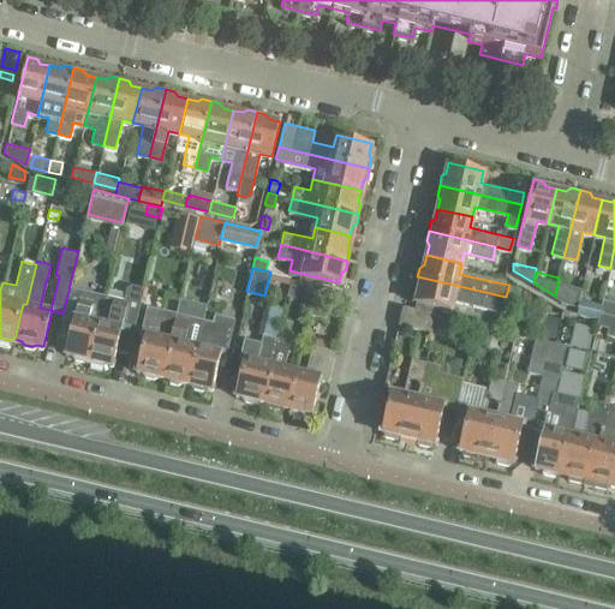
[(506,297),(417,276),(416,286),(418,291),(416,302),(451,310),(453,298),(503,310),(506,297)]
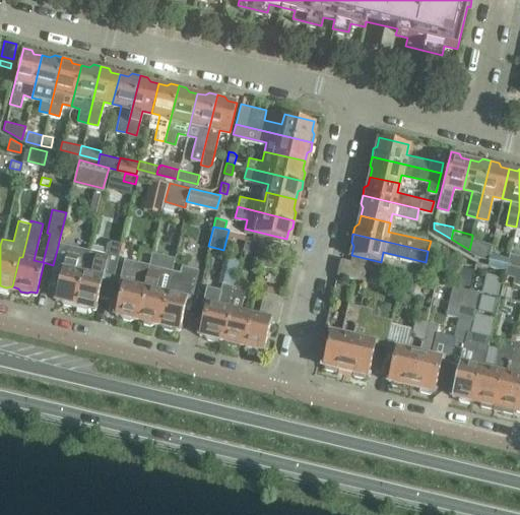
[(258,238),(255,237),(246,235),(243,248),(255,250),(258,238)]
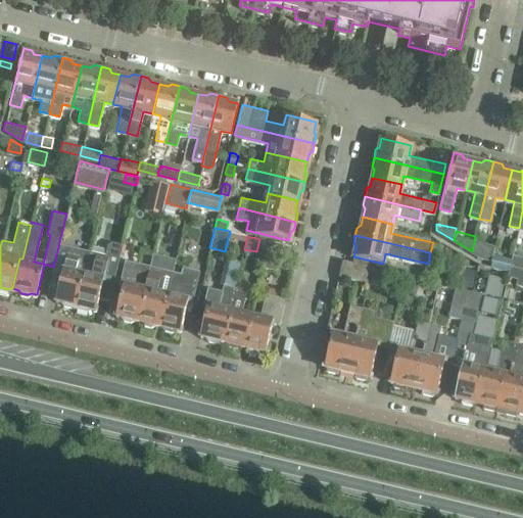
[(494,243),(475,238),(472,251),(478,255),(490,259),(494,243)]
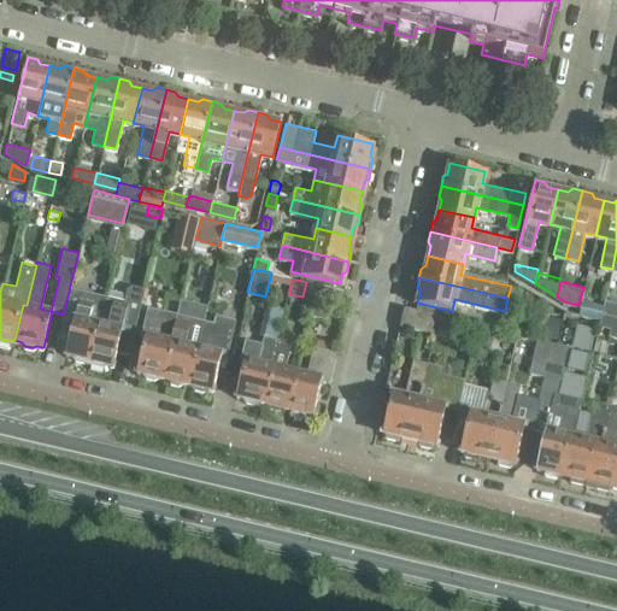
[(106,294),(99,323),(90,359),(113,364),(118,342),(131,346),(142,295),(144,286),(133,283),(125,287),(123,299),(106,294)]
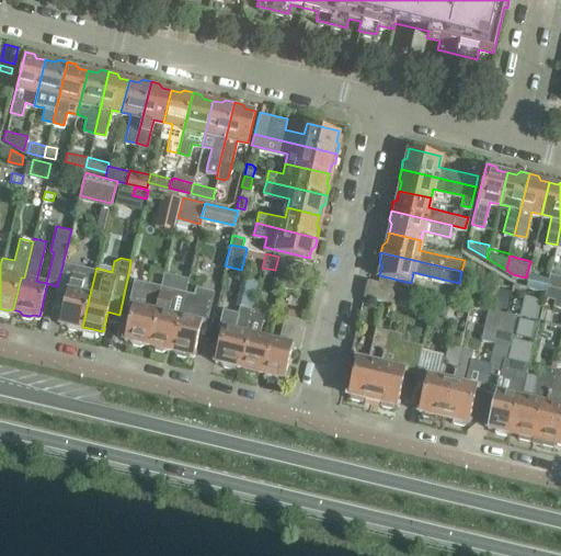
[(317,265),(288,259),(283,284),(290,286),(293,276),(312,281),(317,265)]
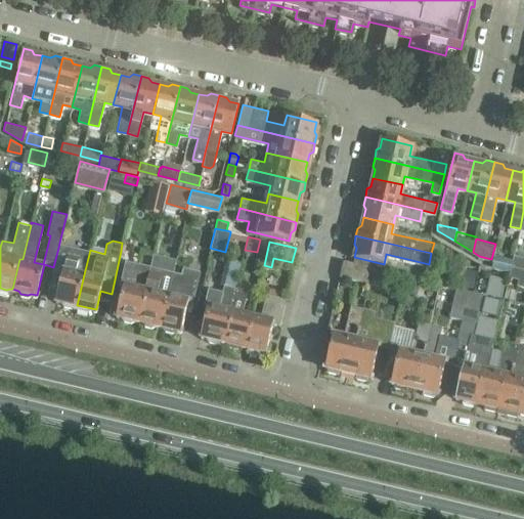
[(84,274),(90,250),(59,243),(58,248),(53,267),(50,279),(59,283),(55,300),(61,301),(63,304),(76,307),(77,305),(84,274)]
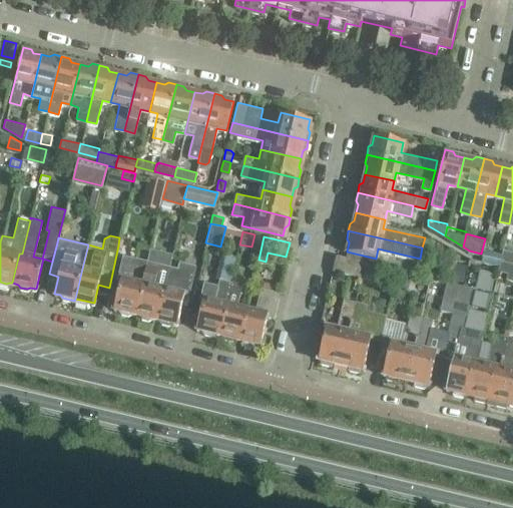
[(142,284),(147,260),(150,247),(140,244),(137,258),(136,258),(130,281),(121,278),(113,308),(119,310),(121,313),(128,314),(131,313),(137,314),(144,284),(142,284)]
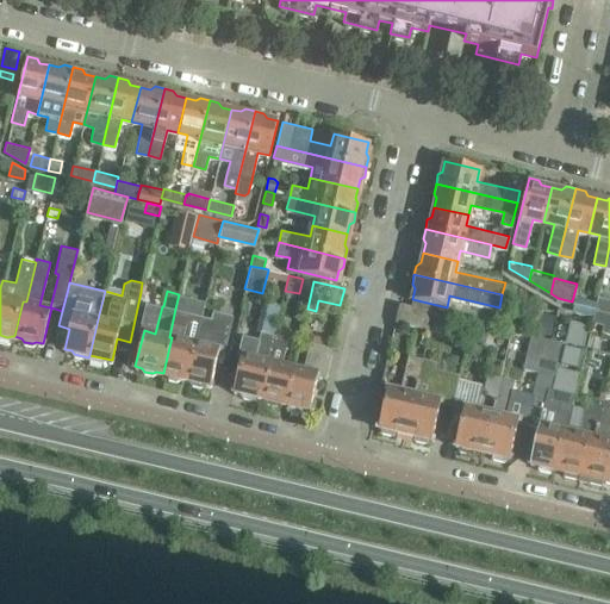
[(597,300),(596,307),(609,311),(609,296),(599,293),(597,300)]
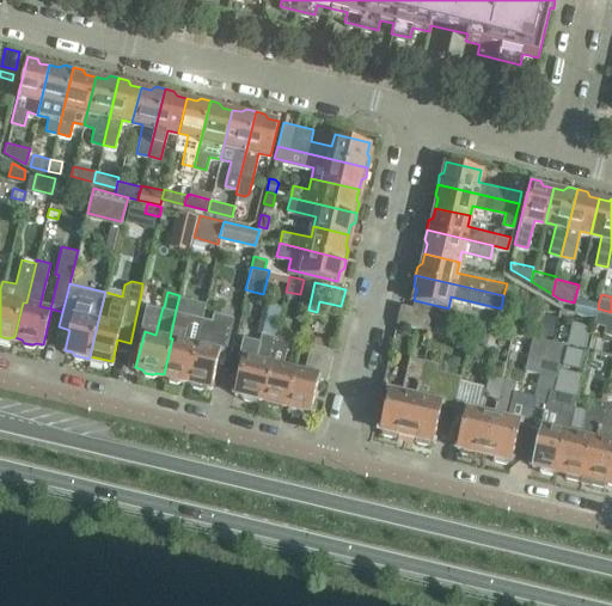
[(595,314),(598,308),(599,301),(579,295),(575,310),(595,314)]
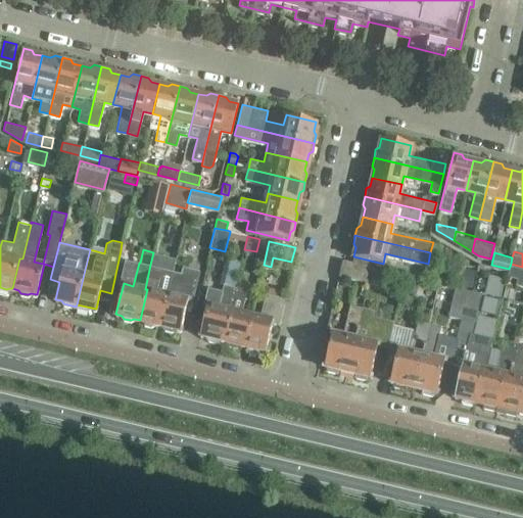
[(372,266),(342,259),(339,275),(368,282),(372,266)]
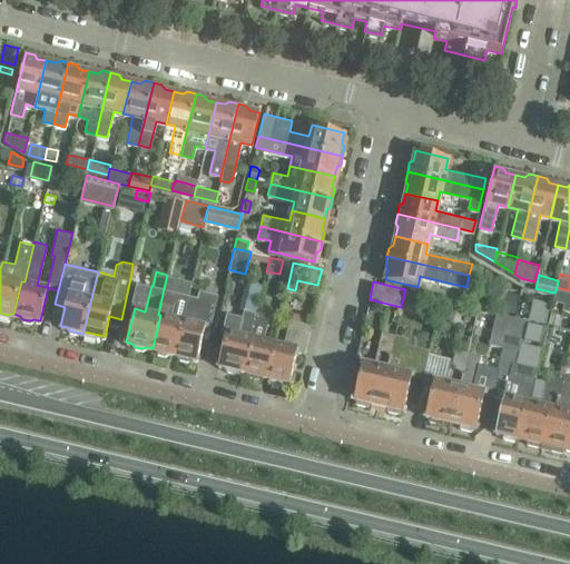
[(569,290),(557,287),(554,293),(556,293),(554,298),(564,300),(563,307),(569,308),(569,290)]
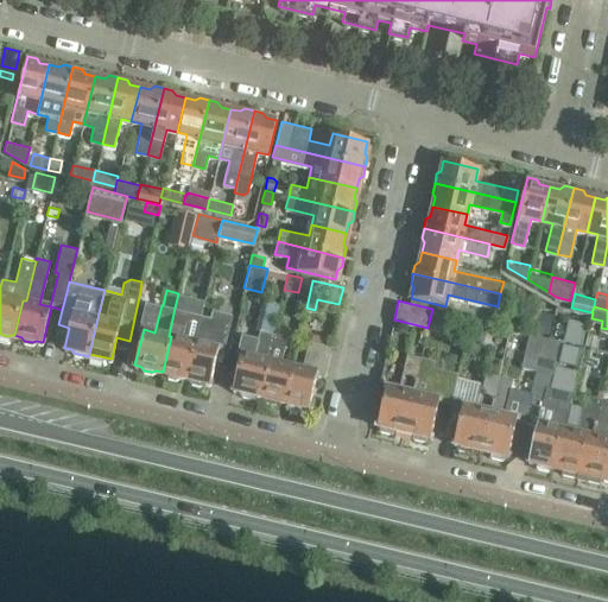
[(200,315),(175,308),(169,336),(171,336),(163,372),(165,373),(168,375),(176,378),(179,375),(187,378),(196,342),(194,342),(200,315)]
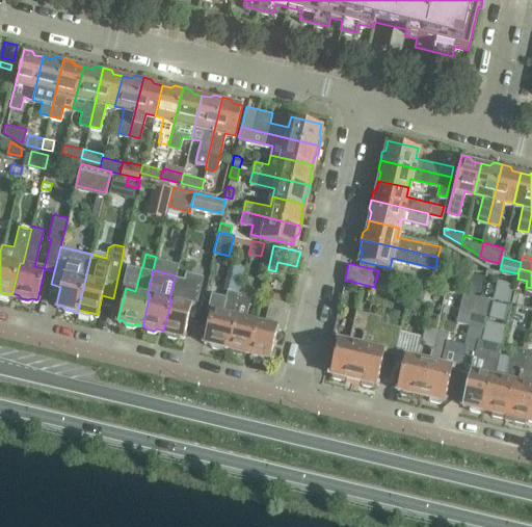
[(171,299),(163,331),(165,332),(167,334),(175,336),(178,334),(184,336),(191,306),(195,307),(203,274),(186,270),(185,278),(175,275),(169,299),(171,299)]
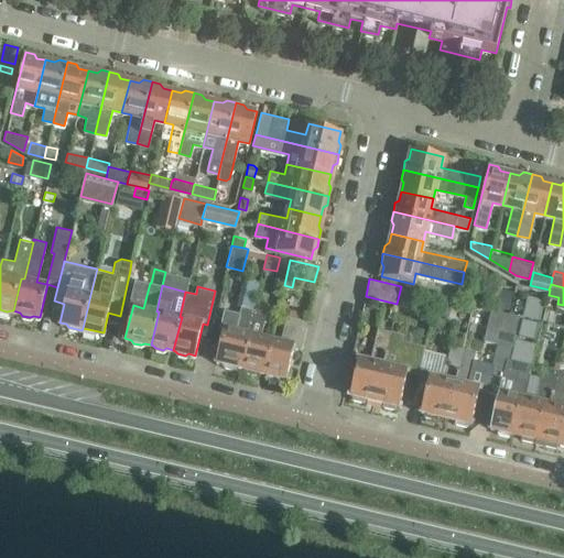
[(401,286),(397,304),(408,306),(411,288),(401,286)]
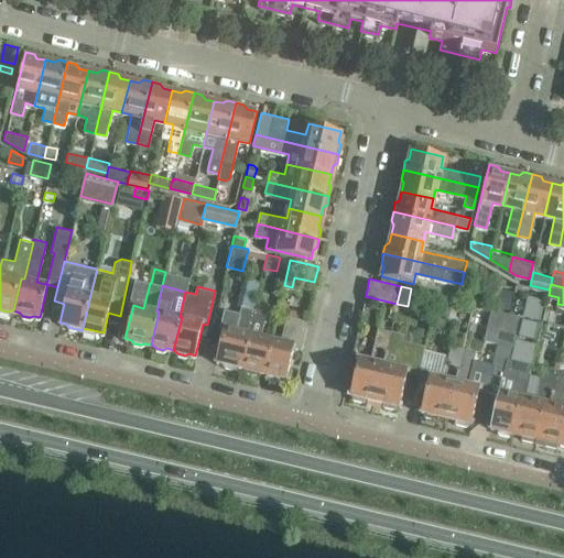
[(502,288),(498,306),(505,307),(509,308),(513,292),(509,291),(502,288)]
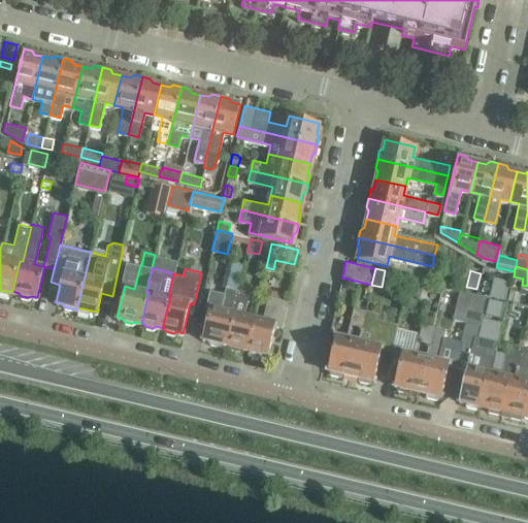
[(227,344),(234,314),(232,313),(238,288),(226,285),(225,292),(210,288),(205,306),(209,307),(202,337),(207,339),(209,342),(217,344),(220,342),(227,344)]
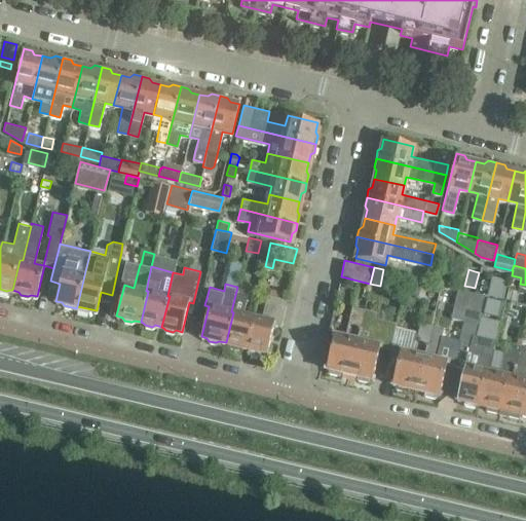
[(255,318),(253,317),(242,314),(249,290),(237,287),(231,311),(233,312),(226,342),(228,342),(230,345),(237,347),(240,345),(247,347),(255,318)]
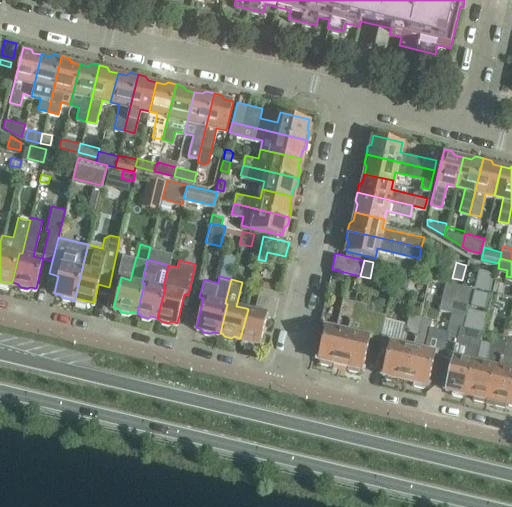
[(439,307),(451,310),(457,282),(445,279),(439,307)]
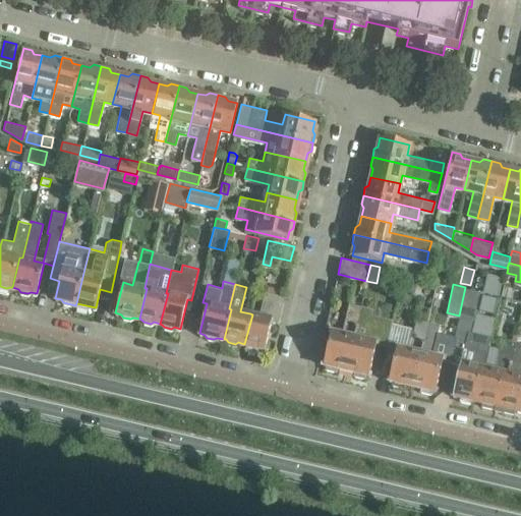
[(479,290),(465,287),(459,316),(473,319),(479,290)]
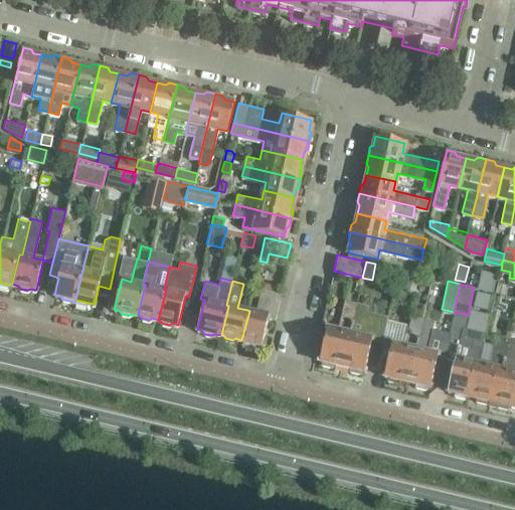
[(249,311),(241,340),(243,341),(245,344),(252,345),(255,344),(262,345),(269,317),(271,308),(277,310),(281,293),(264,289),(263,289),(256,312),(249,311)]
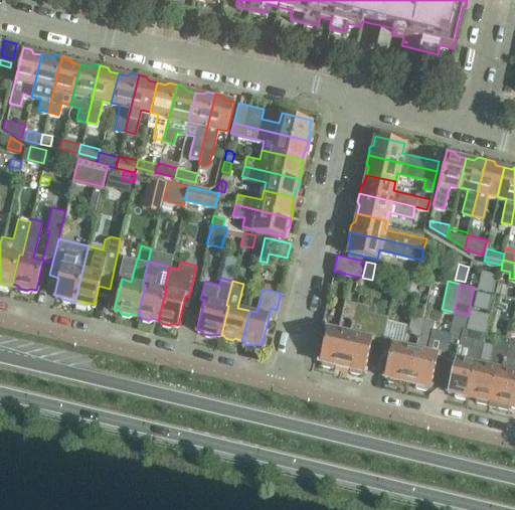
[(342,365),(357,301),(345,298),(337,330),(327,327),(319,359),(325,361),(324,363),(334,365),(334,363),(342,365)]
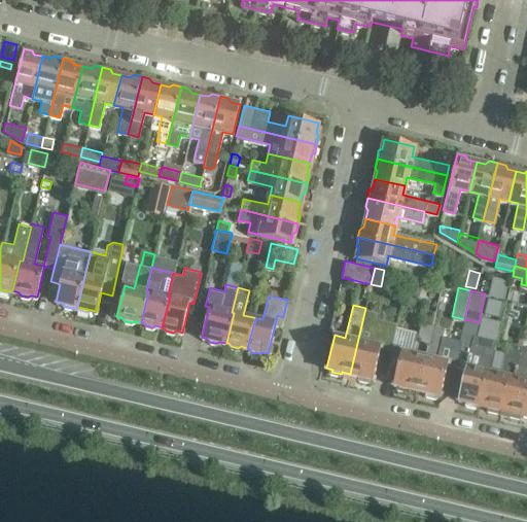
[(365,308),(350,374),(357,375),(356,378),(366,380),(366,378),(373,379),(381,346),(391,348),(396,325),(397,322),(376,317),(377,311),(365,308)]
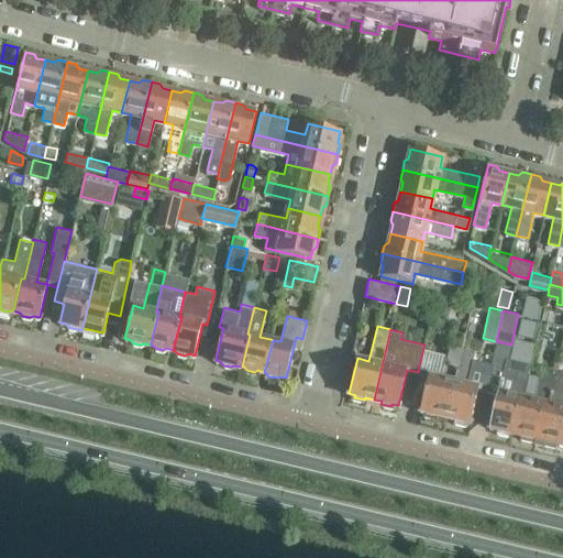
[(529,357),(532,343),(515,340),(511,352),(529,357)]
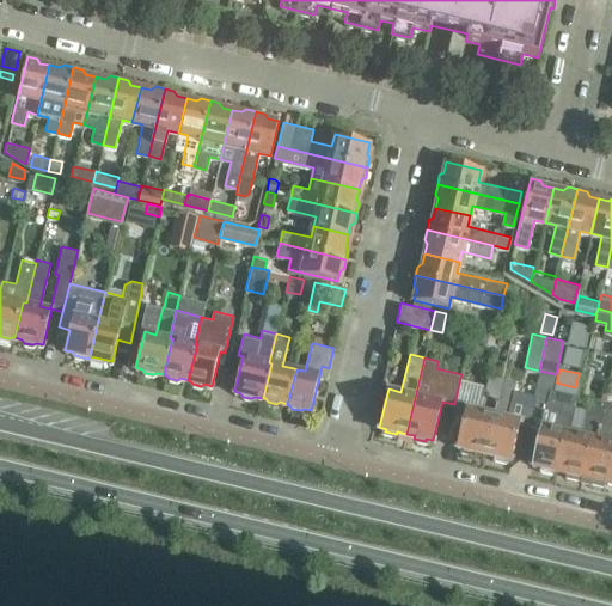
[(546,404),(532,464),(539,465),(538,467),(550,471),(550,467),(557,470),(565,430),(568,432),(573,410),(561,408),(564,391),(552,389),(556,374),(539,371),(533,395),(537,396),(534,402),(546,404)]
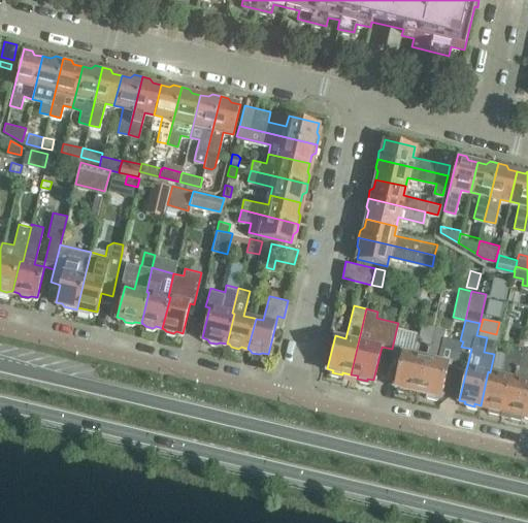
[(392,349),(385,377),(396,380),(394,385),(400,386),(400,388),(409,391),(410,389),(418,390),(433,325),(421,322),(419,331),(397,326),(392,349)]
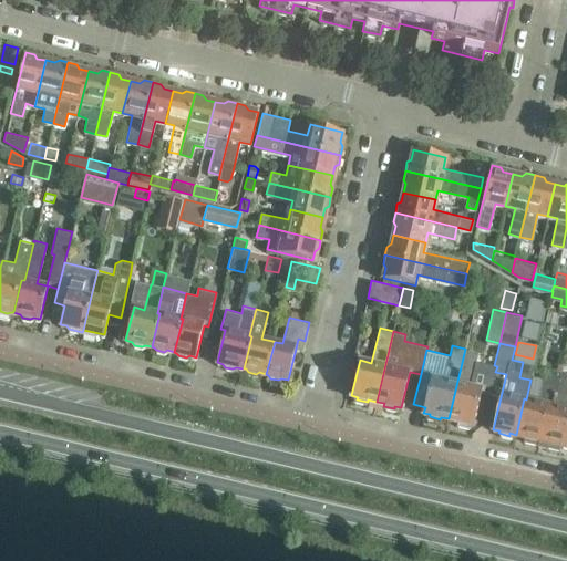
[(465,349),(449,418),(456,421),(455,423),(466,425),(466,423),(473,425),(482,388),(470,386),(478,351),(465,349)]
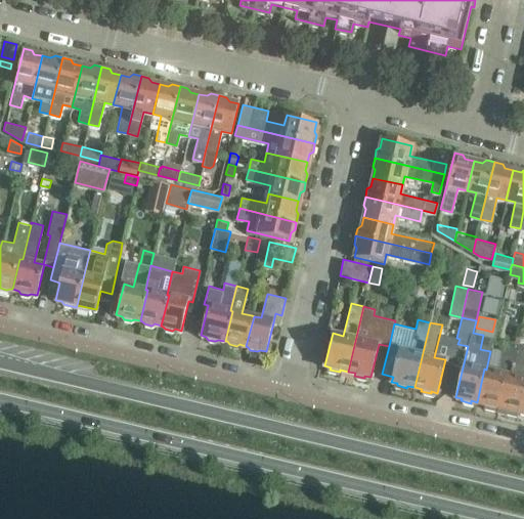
[(484,369),(477,402),(485,404),(484,406),(493,408),(494,406),(501,408),(518,343),(506,340),(497,372),(486,370),(484,369)]
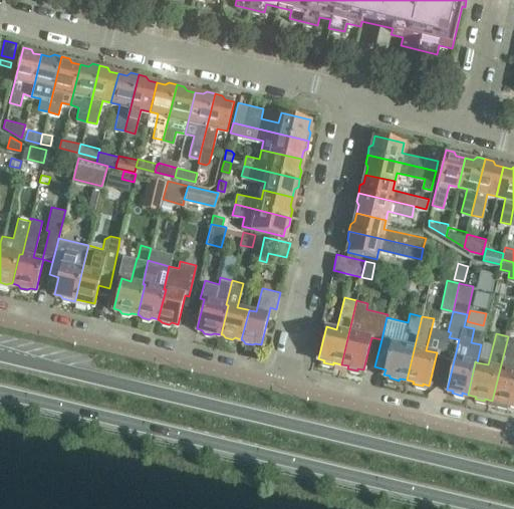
[(513,406),(513,404),(513,370),(512,370),(513,361),(513,337),(508,336),(492,401),(498,402),(498,404),(507,406),(508,404),(513,406)]
